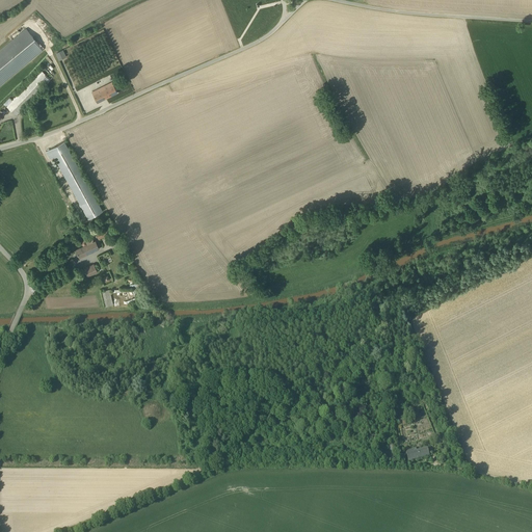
[(0,84),(43,49),(25,29),(0,49),(0,84)]
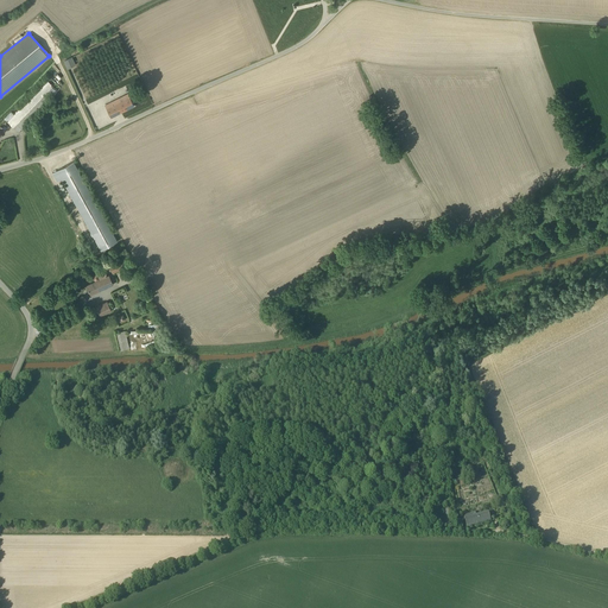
[(77,54),(65,61),(69,68),(81,61),(77,54)]
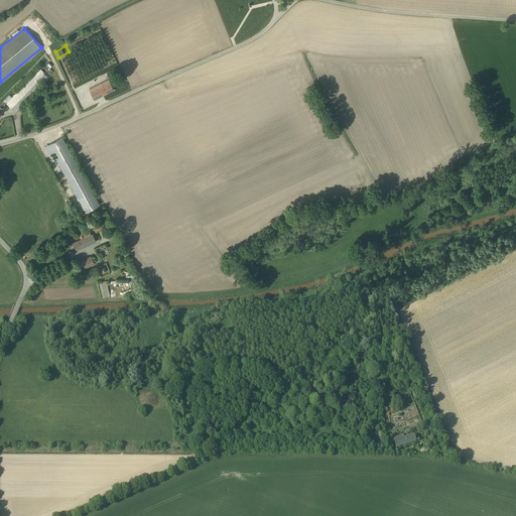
[(44,73),(46,70),(42,66),(11,98),(9,95),(3,101),(15,112),(16,112),(48,78),(44,73)]
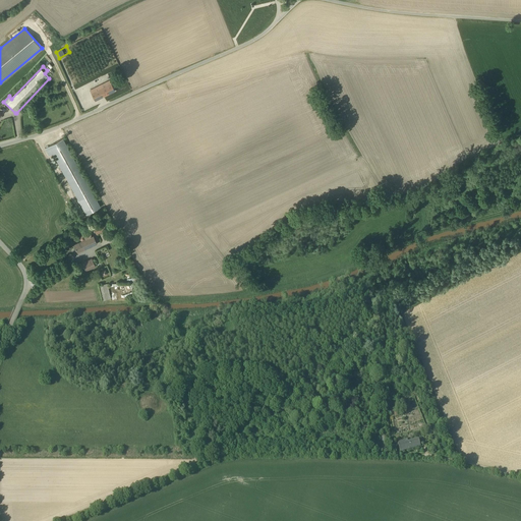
[(90,90),(95,101),(114,91),(109,80),(90,90)]
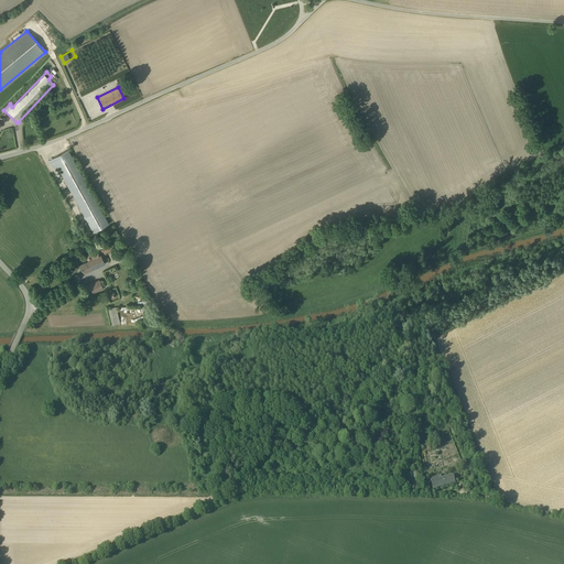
[(67,150),(49,160),(52,169),(56,166),(93,232),(108,224),(67,150)]
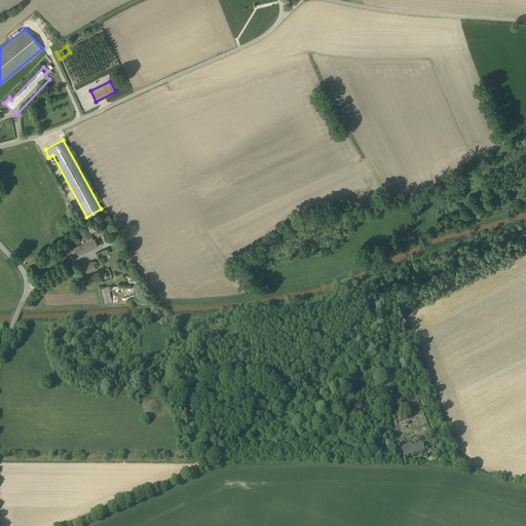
[(95,231),(94,231),(95,233),(96,232),(97,236),(107,232),(104,225),(94,230),(95,231)]
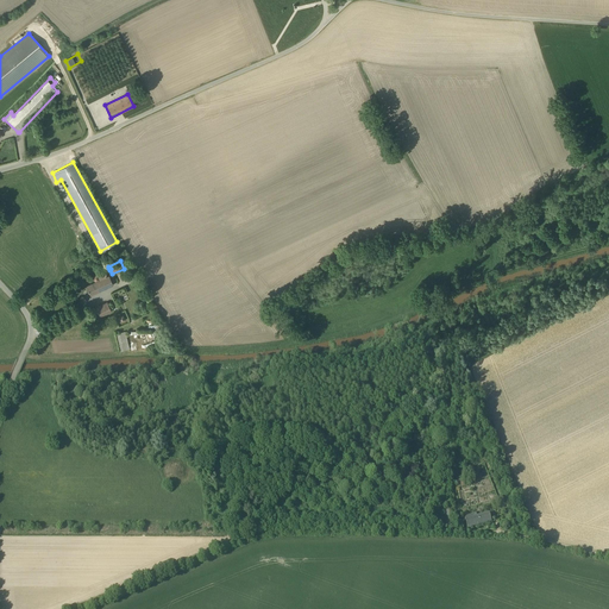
[(125,271),(131,282),(137,278),(132,268),(125,271)]
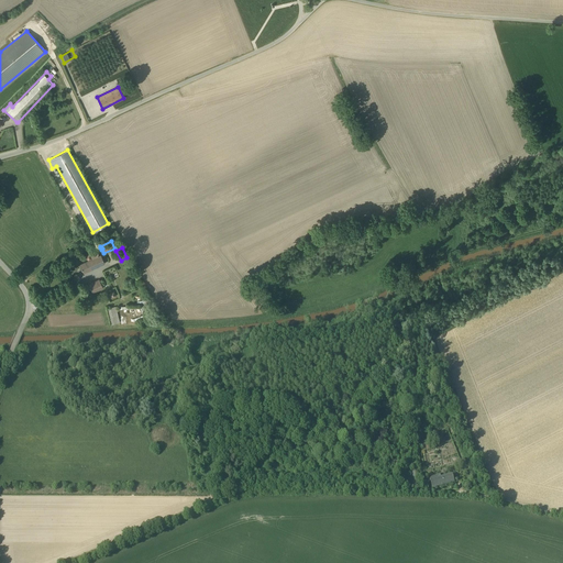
[(100,254),(98,255),(97,251),(86,256),(87,260),(79,264),(84,273),(105,263),(100,254)]
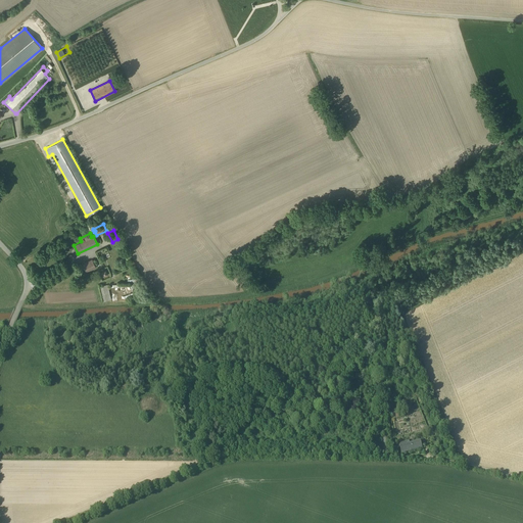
[(86,272),(96,268),(92,258),(82,264),(86,272)]
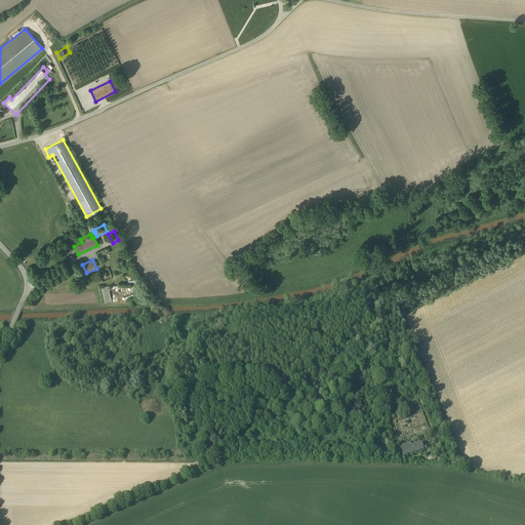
[(144,294),(142,290),(124,297),(126,300),(144,294)]
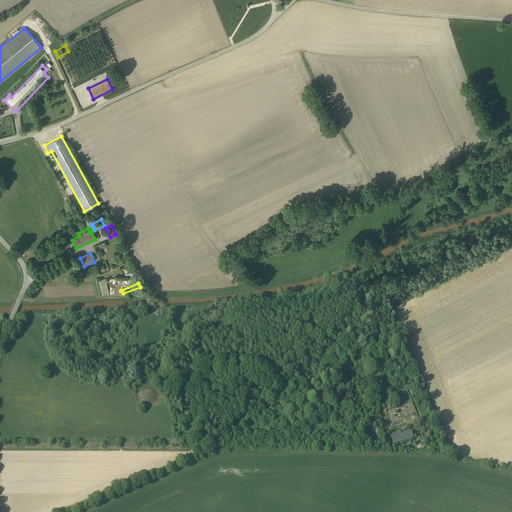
[(98,285),(101,295),(108,294),(107,286),(98,285)]
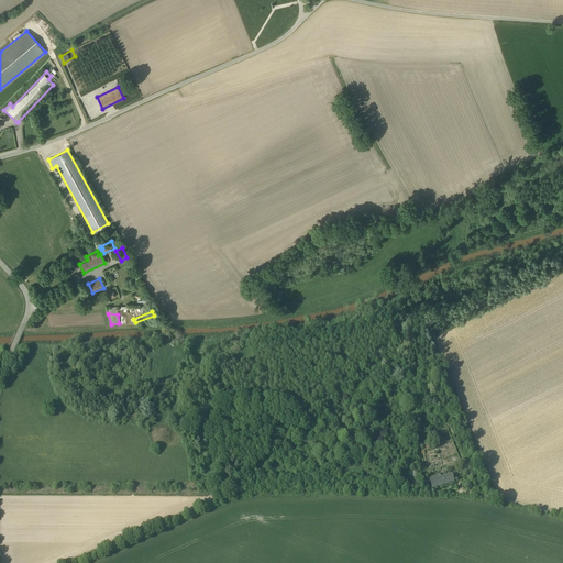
[(454,483),(453,475),(452,473),(441,476),(430,479),(432,488),(454,483)]
